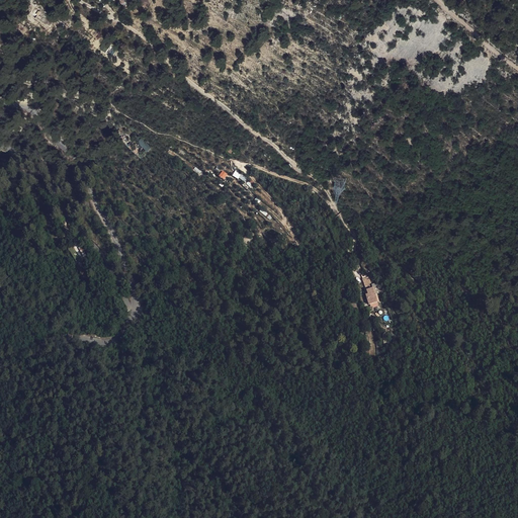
[(45,10),(39,7),(34,15),(45,21),(49,15),(44,11),(45,10)]
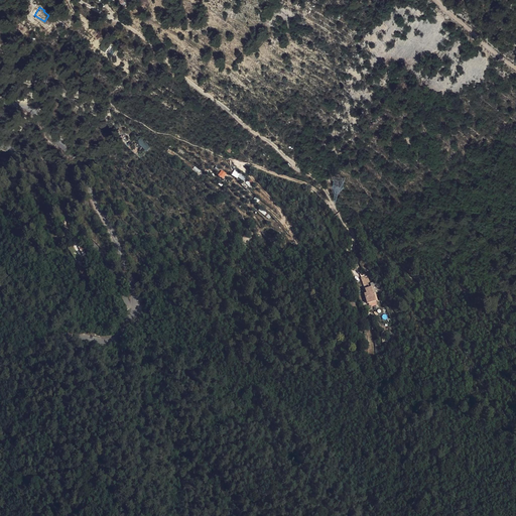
[(99,48),(106,52),(111,43),(104,39),(99,48)]
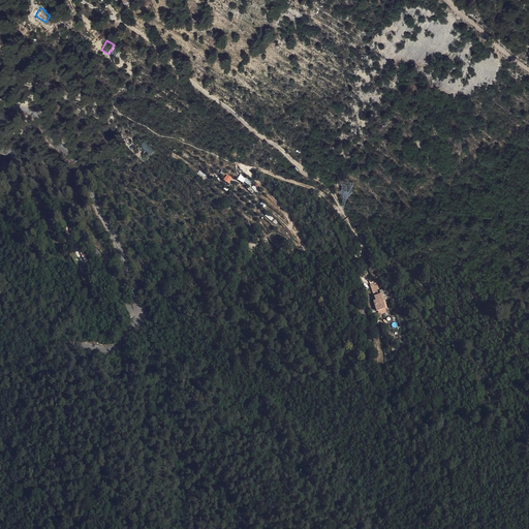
[(145,142),(141,147),(151,155),(154,150),(145,142)]
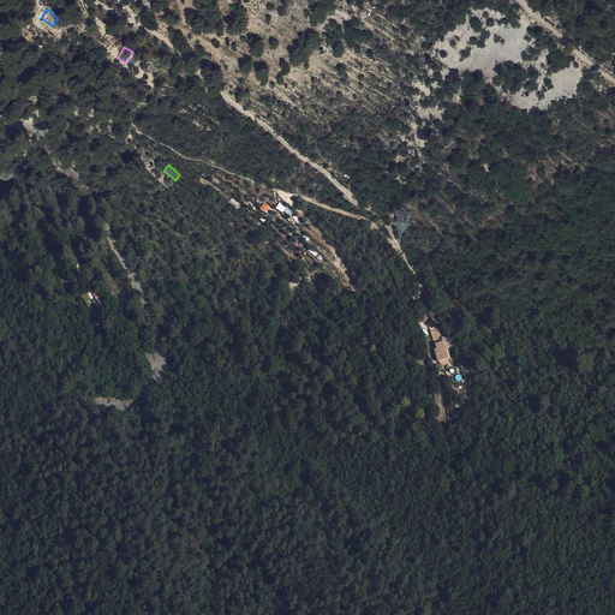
[(168,178),(156,168),(154,171),(166,180),(168,178)]
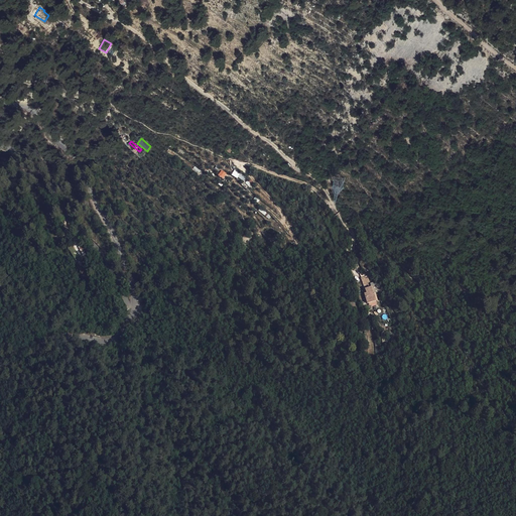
[(230,143),(226,149),(231,152),(233,151),(236,153),(238,149),(230,143)]
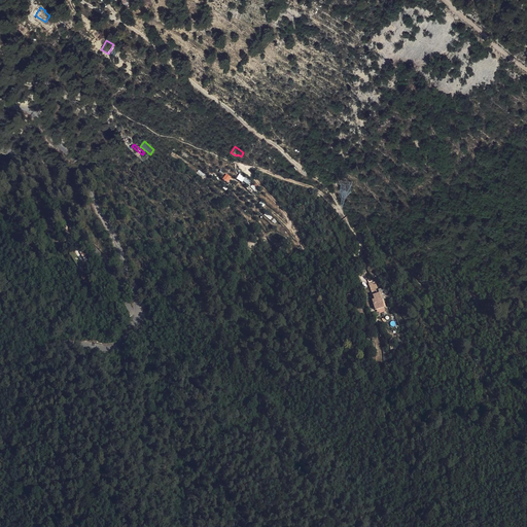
[(232,177),(226,173),(222,178),(227,181),(232,177)]
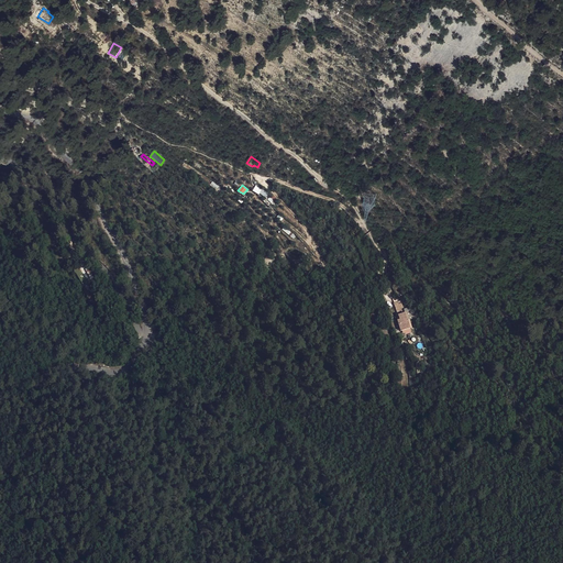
[(253,190),(265,197),(267,192),(255,186),(253,190)]
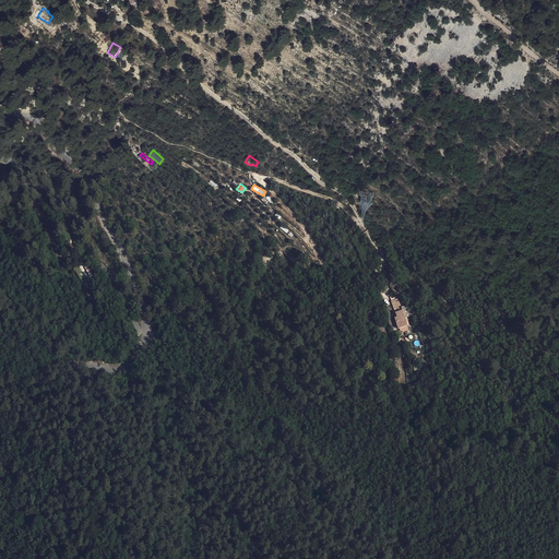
[(401,306),(402,310),(404,317),(411,313),(405,305),(401,306)]
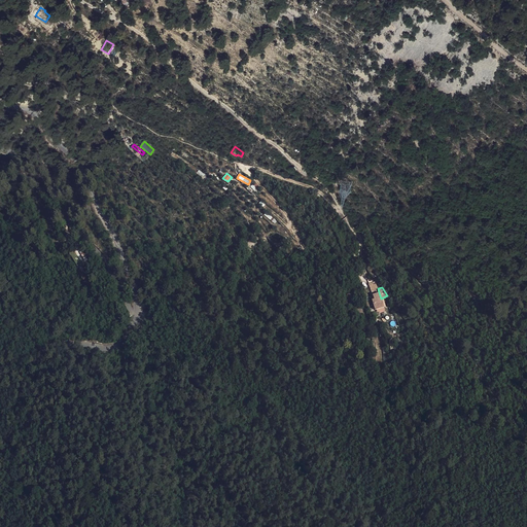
[(383,307),(381,299),(379,292),(373,293),(374,299),(372,299),(375,309),(383,307)]
